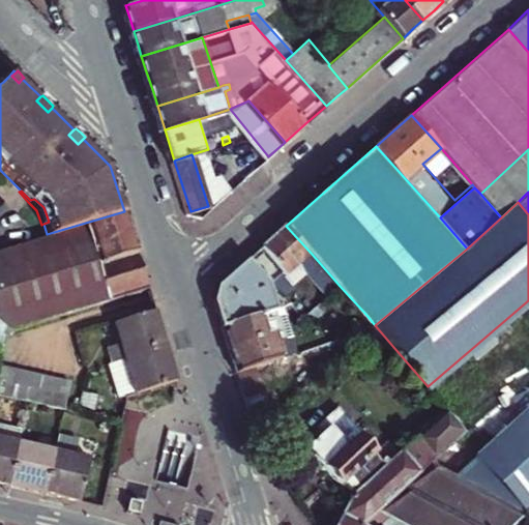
[(105,298),(147,286),(136,250),(124,211),(82,224),(105,298)]
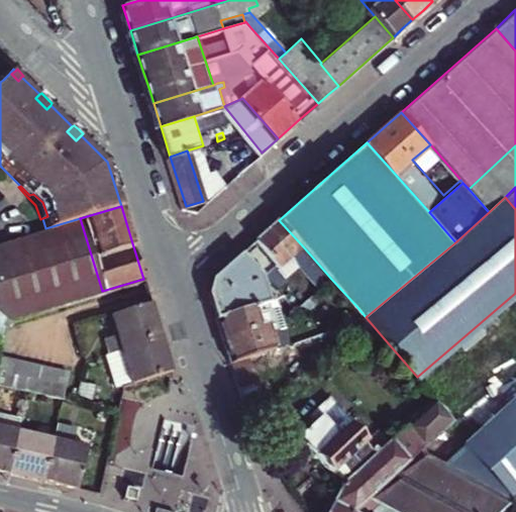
[(0,241),(0,322),(102,291),(80,218),(45,228),(0,241)]
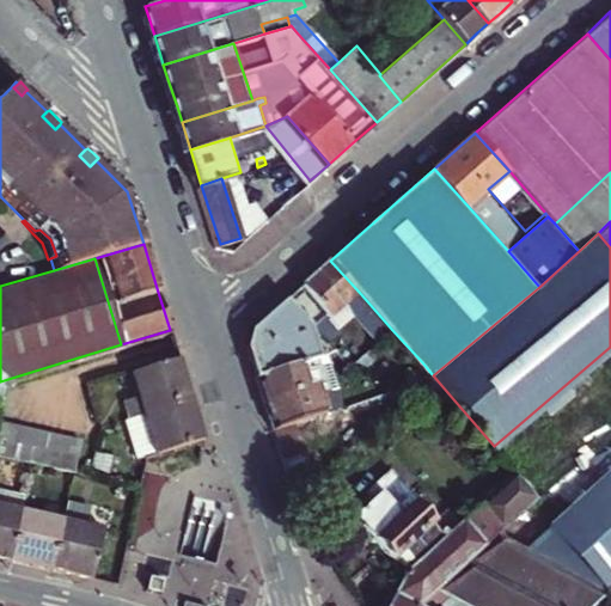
[(334,314),(359,292),(330,261),(318,271),(306,283),(334,314)]
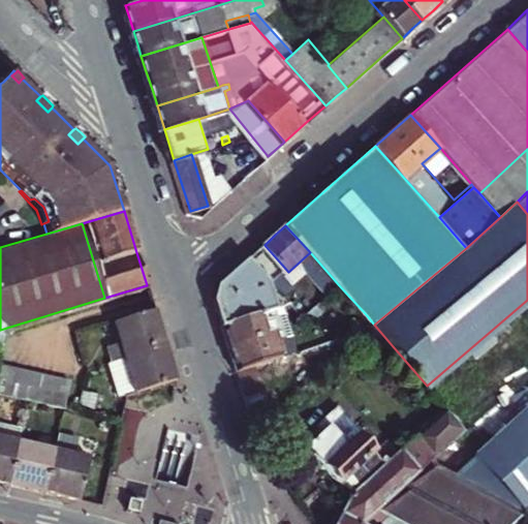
[(265,245),(249,257),(274,284),(288,272),(265,245)]
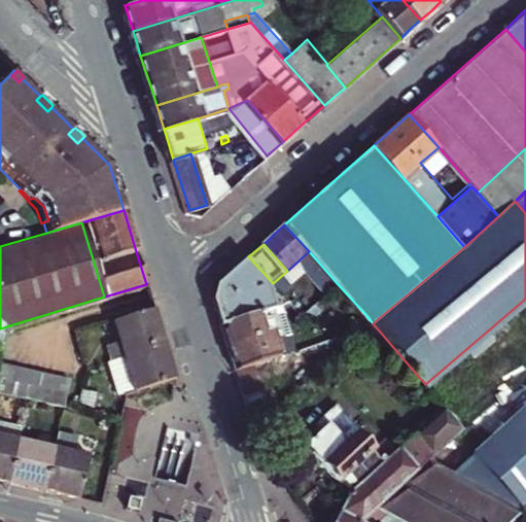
[(216,285),(215,293),(224,322),(259,310),(258,306),(272,302),(273,306),(282,302),(289,300),(273,283),(248,256),(239,266),(216,285)]
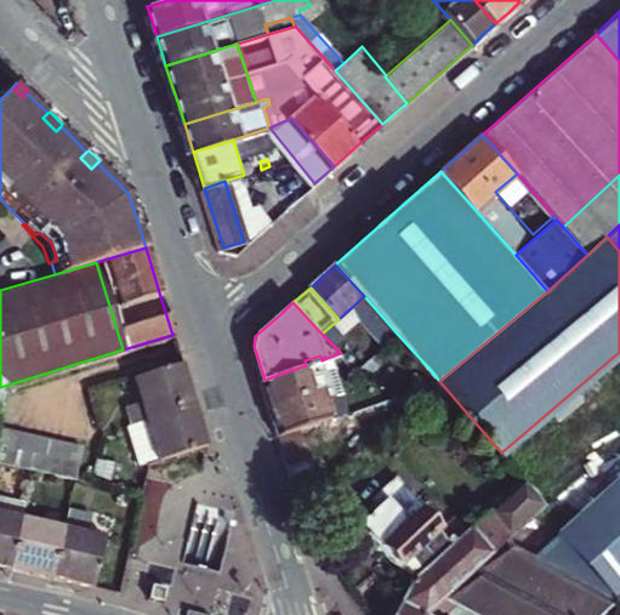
[(413,382),(428,368),(398,335),(357,371),(385,399),(413,382)]
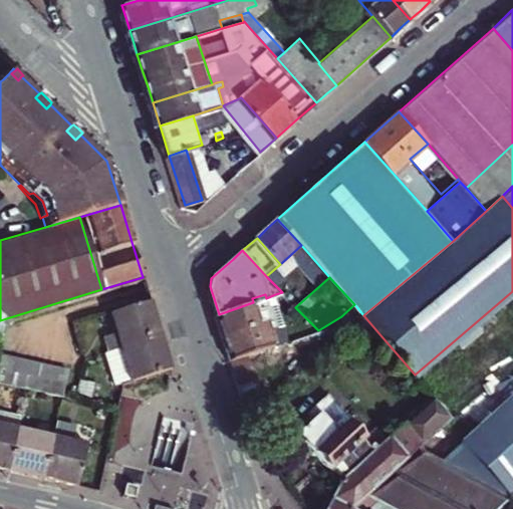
[(227,339),(233,357),(251,352),(291,338),(275,294),(266,298),(265,294),(252,298),(253,302),(219,314),(227,339)]
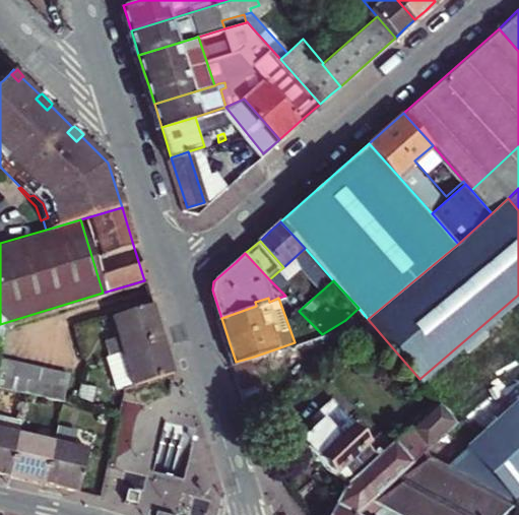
[(119,349),(161,337),(157,324),(151,305),(110,317),(115,336),(104,339),(108,352),(119,349)]
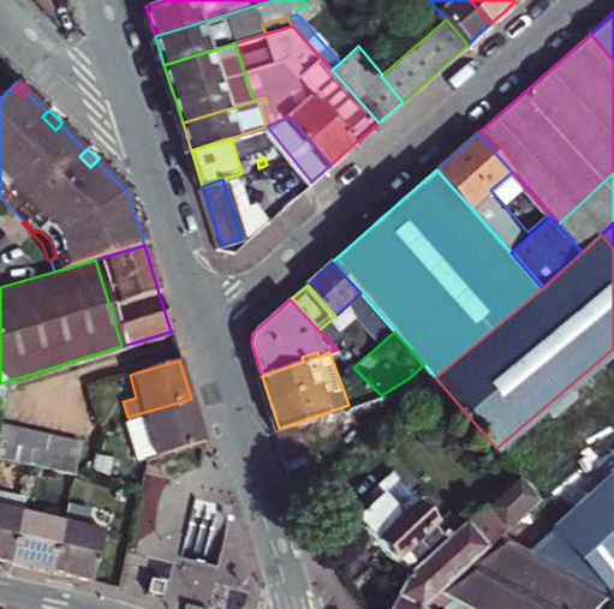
[(427,384),(448,410),(457,402),(435,377),(427,384)]
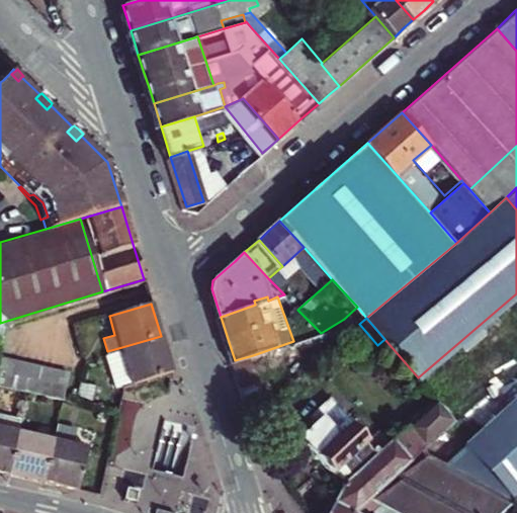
[(167,354),(161,336),(118,348),(107,351),(104,352),(114,388),(120,387),(130,383),(171,370),(167,354)]
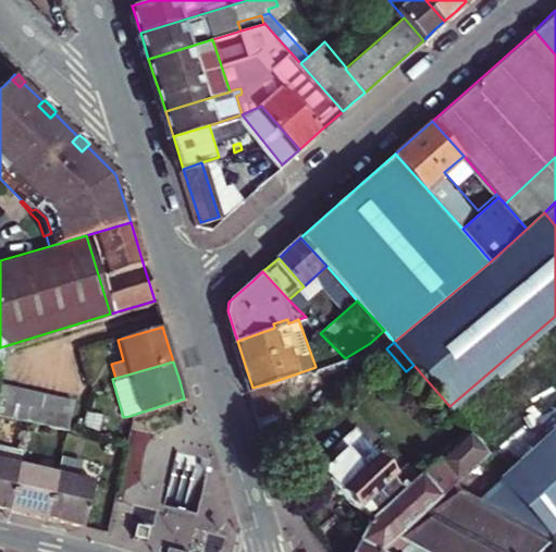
[(0,413),(3,414),(10,384),(0,382),(0,413)]
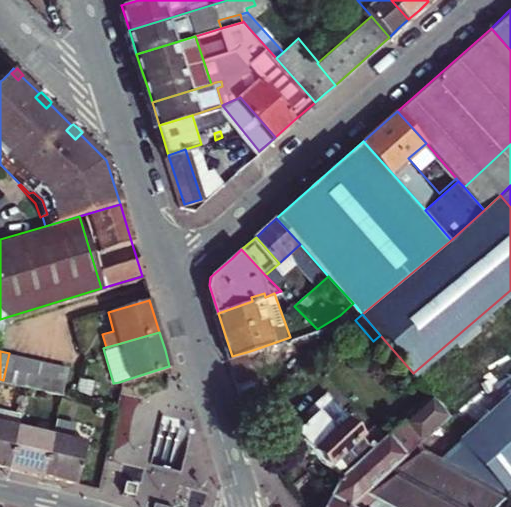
[(250,351),(232,356),(248,409),(264,396),(250,351)]
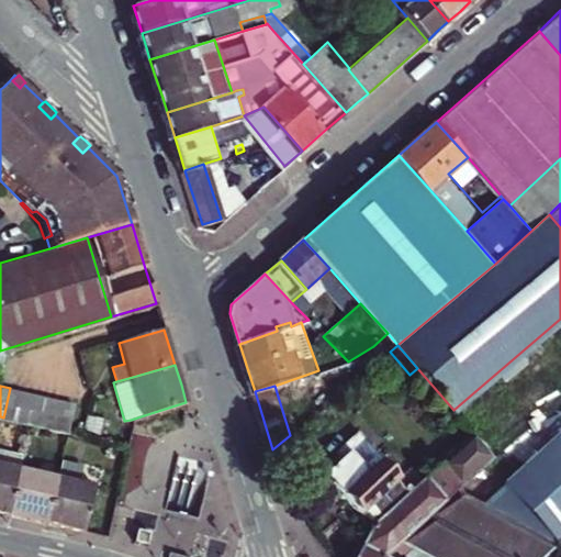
[(20,421),(26,391),(10,388),(3,418),(20,421)]
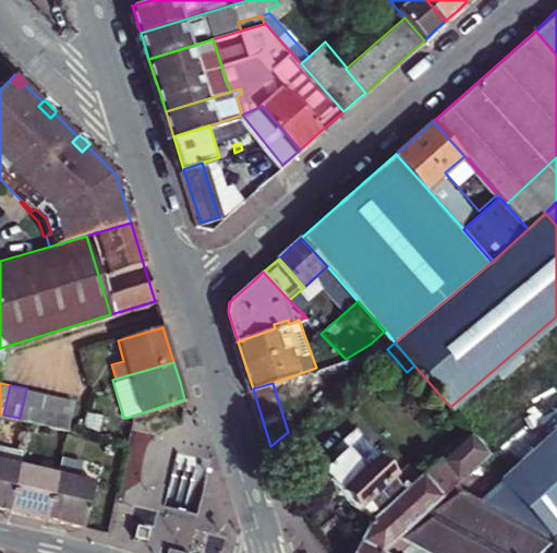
[(35,421),(41,392),(26,388),(20,418),(35,421)]
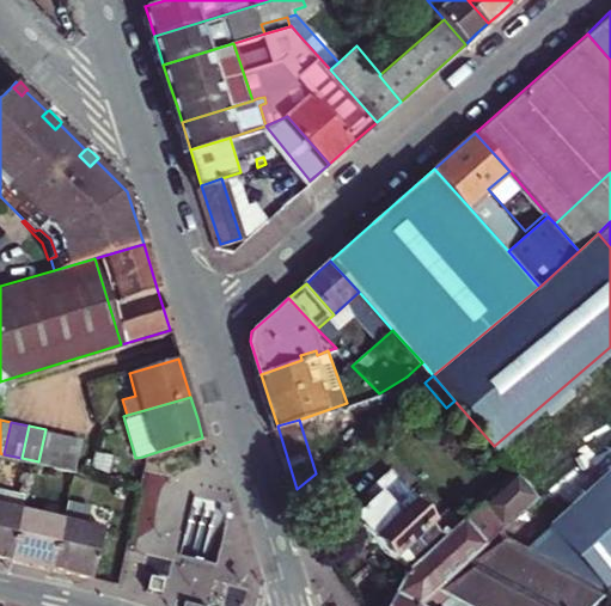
[(55,465),(62,434),(46,429),(38,461),(55,465)]
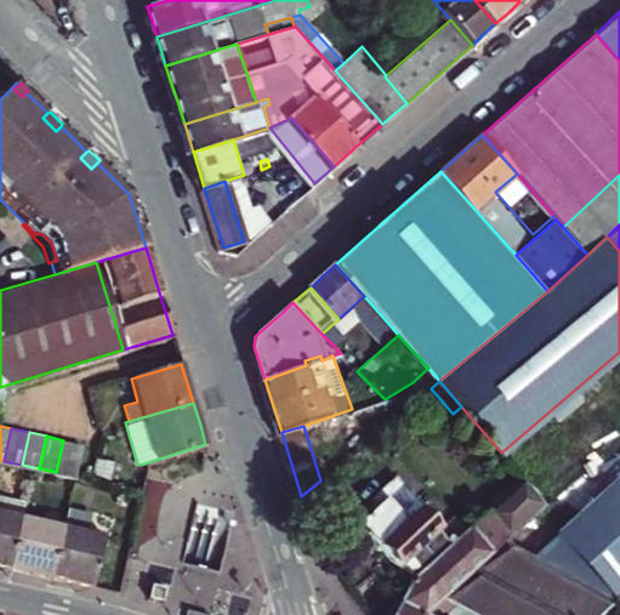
[(603,602),(614,592),(525,546),(504,535),(532,506),(547,519),(574,495),(572,472),(538,437),(511,462),(523,477),(454,544),(475,567),(448,591),(441,584),(436,586),(443,594),(439,598),(431,594),(427,597),(436,604),(431,614),(432,614),(587,614),(592,611),(603,602)]
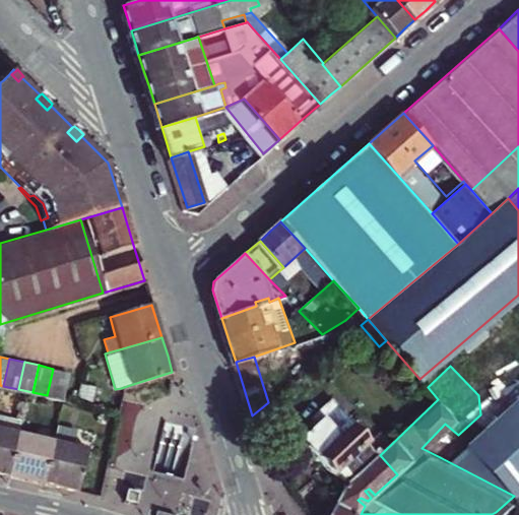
[(61,398),(67,371),(53,369),(47,395),(60,398),(61,398)]
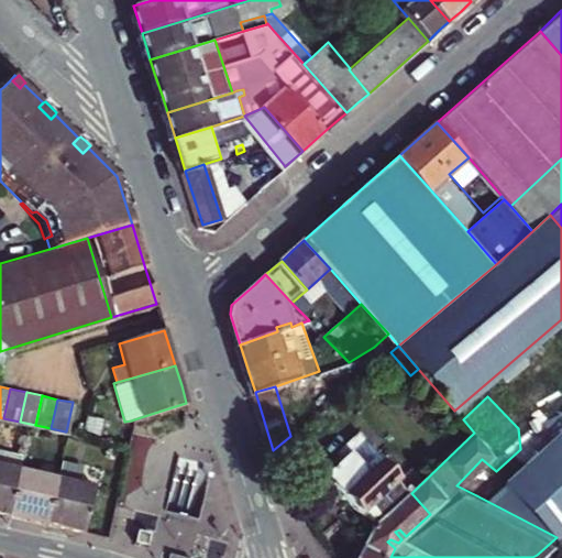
[(103,414),(86,411),(84,424),(101,427),(103,414)]
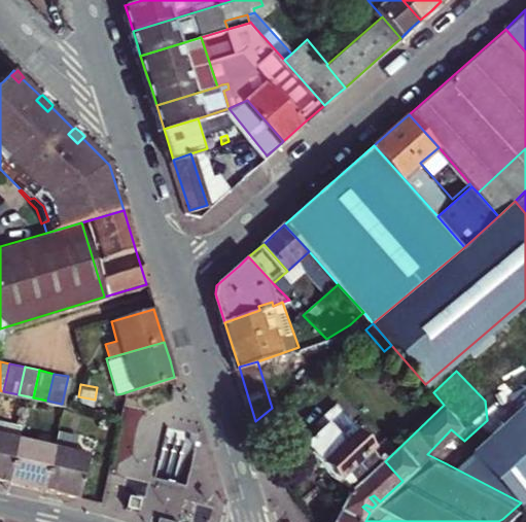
[(375,450),(377,452),(385,461),(444,405),(433,392),(375,450)]
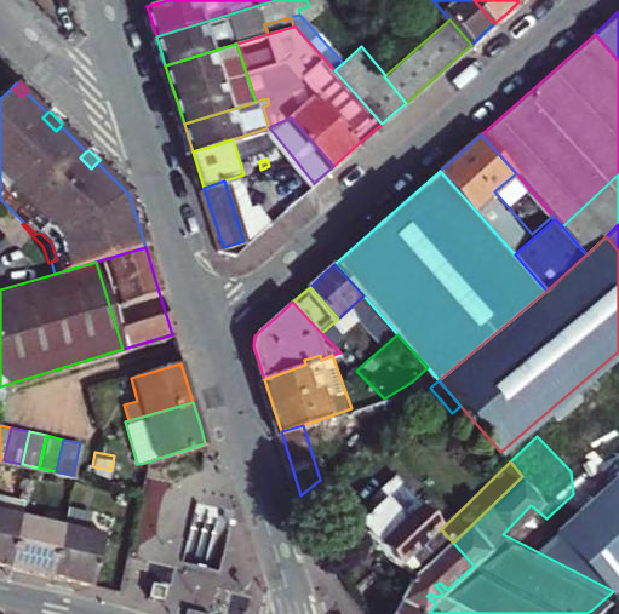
[(618,463),(525,545),(613,591),(615,589),(618,585),(618,463)]
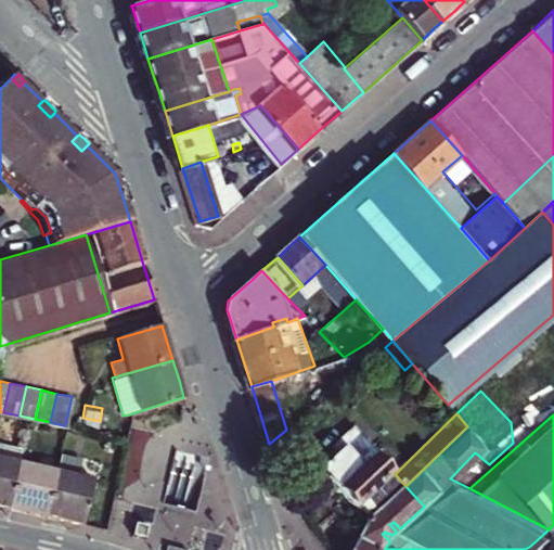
[(345,453),(326,470),(344,489),(359,508),(397,476),(395,474),(376,452),(381,448),(360,425),(337,445),(345,453)]
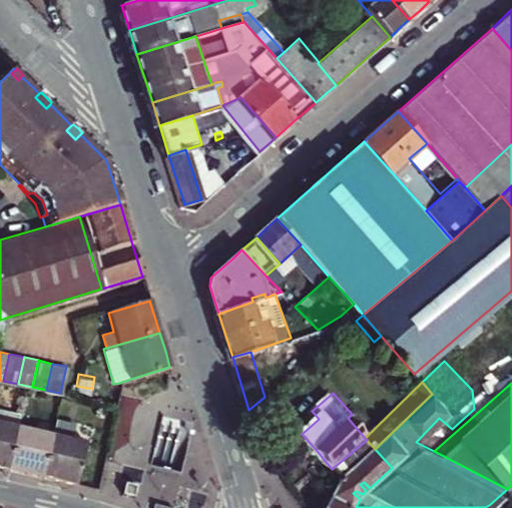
[(0,406),(0,465),(6,467),(15,425),(18,410),(0,406)]
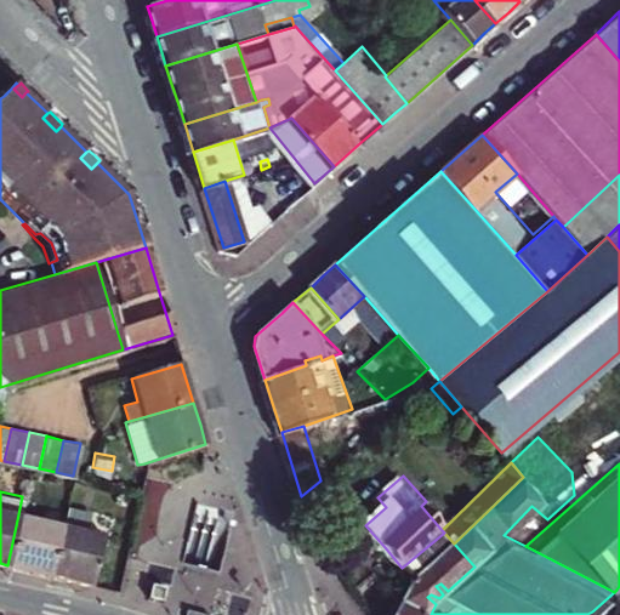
[(87,585),(100,533),(81,529),(85,511),(63,506),(60,524),(47,575),(68,580),(87,585)]
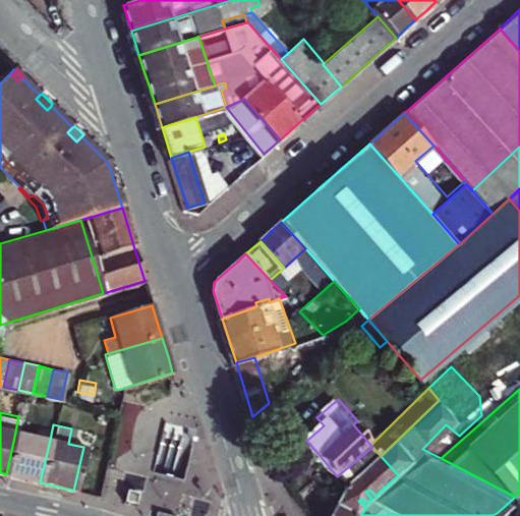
[(23,478),(40,482),(50,440),(15,432),(6,474),(23,478)]
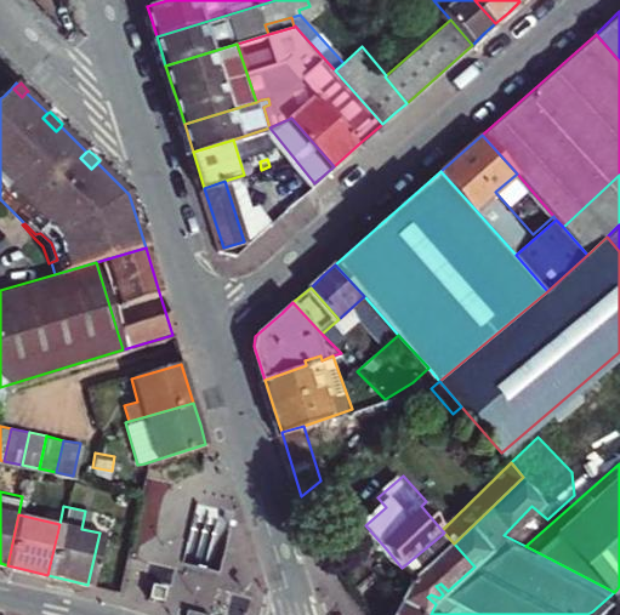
[(414,582),(392,614),(432,614),(431,614),(436,604),(427,597),(431,594),(439,598),(443,594),(436,586),(441,584),(448,591),(475,567),(454,544),(444,533),(402,568),(414,582)]
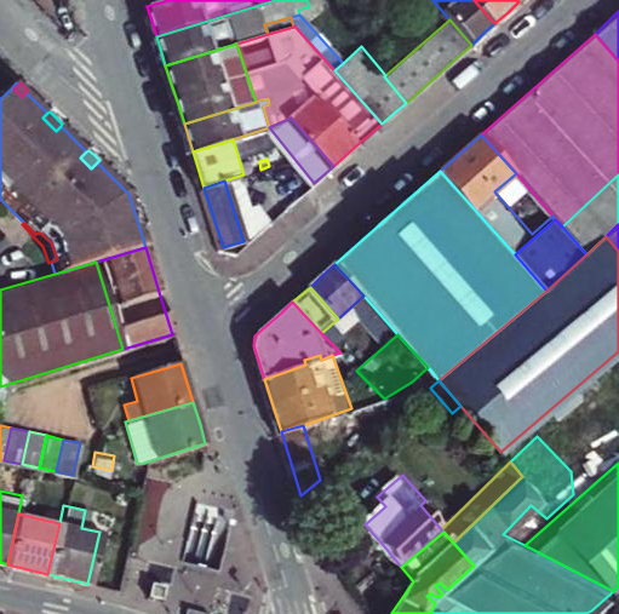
[(166,586),(153,584),(149,597),(156,600),(162,601),(166,586)]
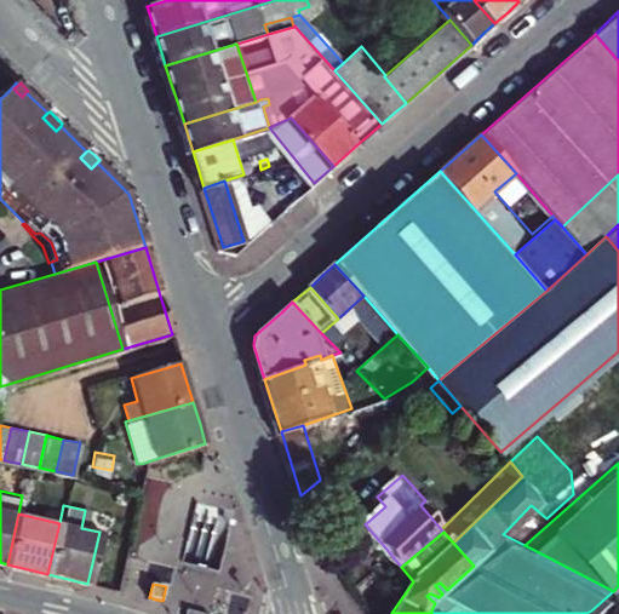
[(591,610),(594,613),(613,613),(602,601),(591,610)]
